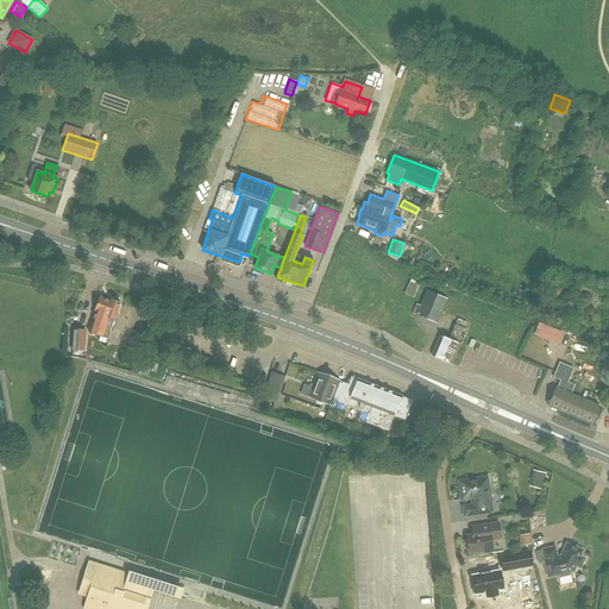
[(403,293),(413,296),(418,283),(408,280),(403,293)]
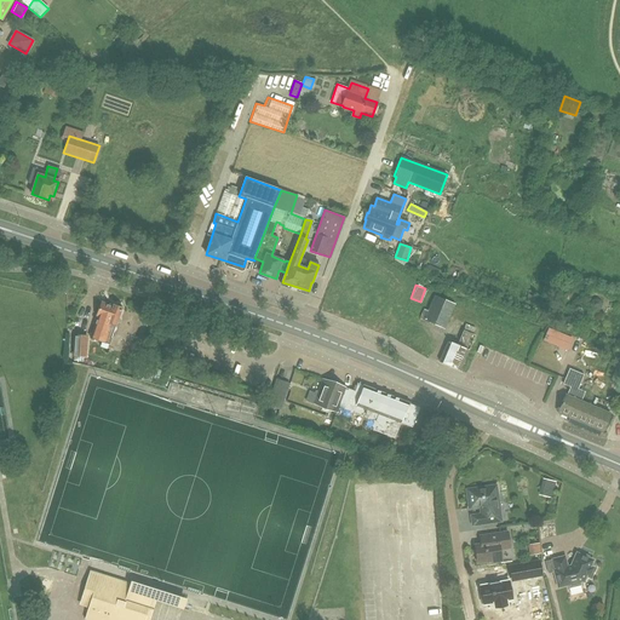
[(428,311),(424,310),(420,319),(445,328),(455,304),(435,296),(428,311)]
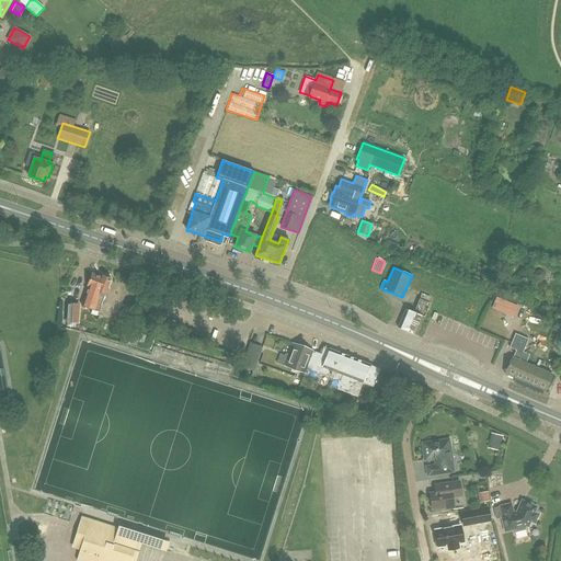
[(81,306),(95,310),(98,305),(102,306),(106,294),(107,293),(109,289),(107,287),(111,278),(110,277),(109,276),(105,275),(103,275),(102,275),(102,276),(92,273),(81,306)]
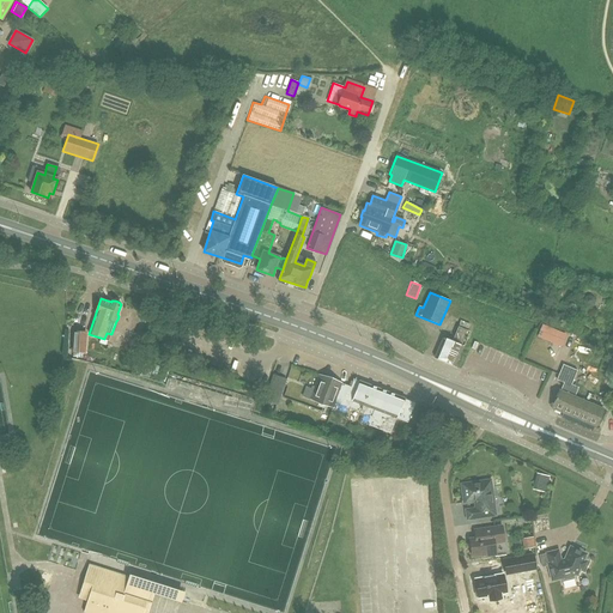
[(562,346),(566,332),(540,323),(535,337),(562,346)]
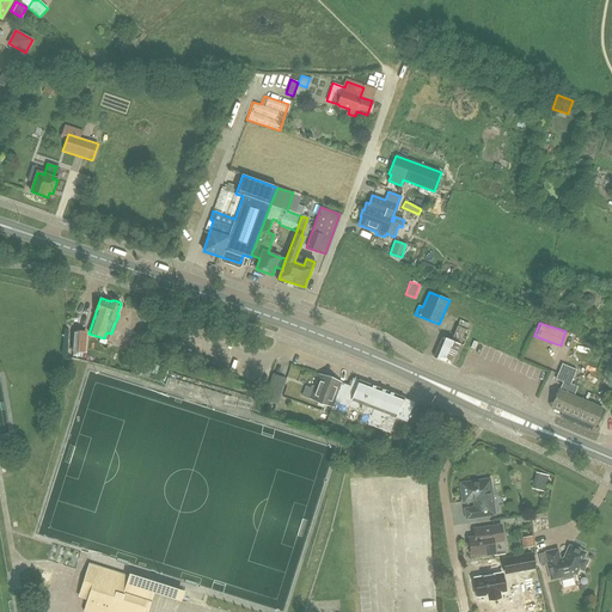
[(463,346),(469,331),(458,326),(451,341),(442,337),(434,357),(454,366),(463,346)]
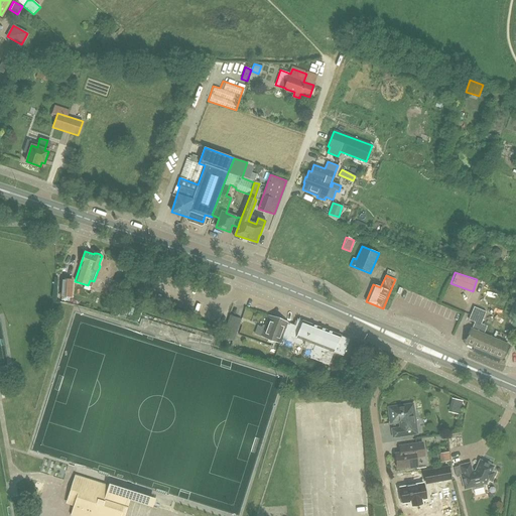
[(52,277),(52,297),(62,297),(62,277),(52,277)]
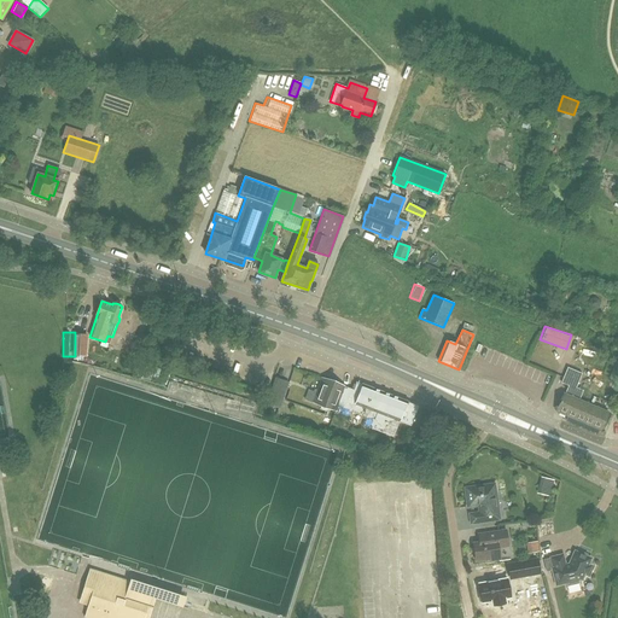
[(75,356),(87,357),(87,336),(75,334),(75,356)]
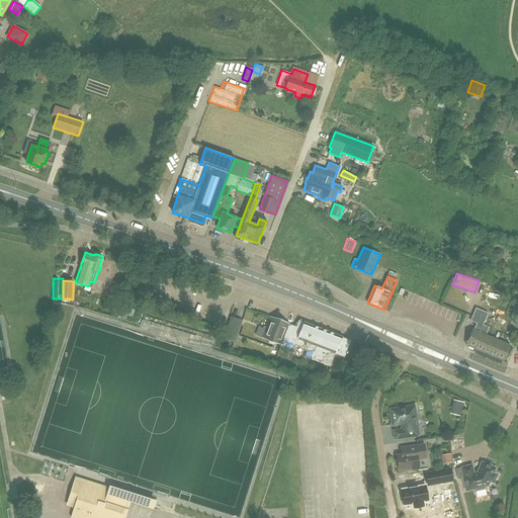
[(483,334),(486,335),(489,328),(483,325),(488,314),(476,309),(470,321),(477,323),(473,330),(472,330),(466,344),(477,349),(483,334)]
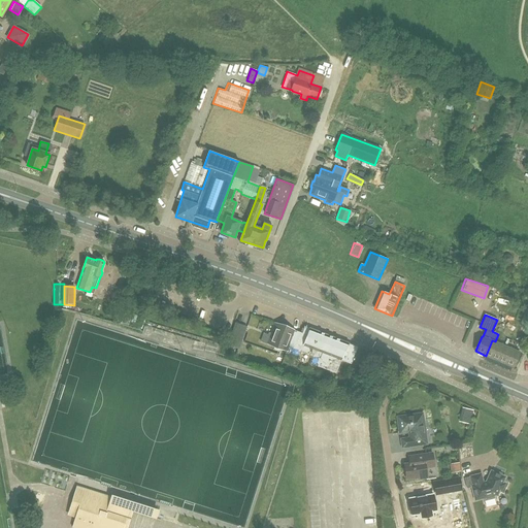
[(227,345),(239,350),(246,327),(235,323),(227,345)]
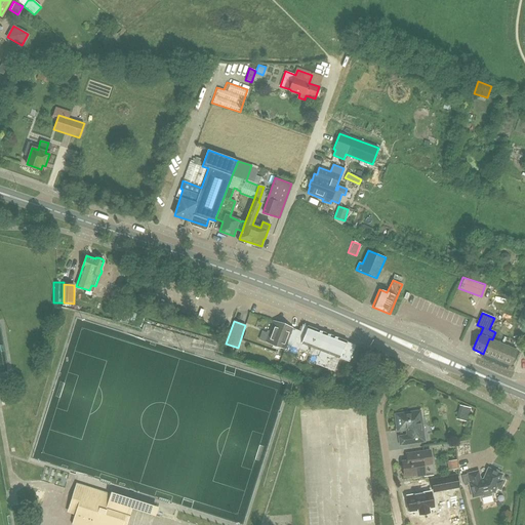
[(286,350),(295,329),(274,321),(269,334),(263,331),(259,339),(286,350)]
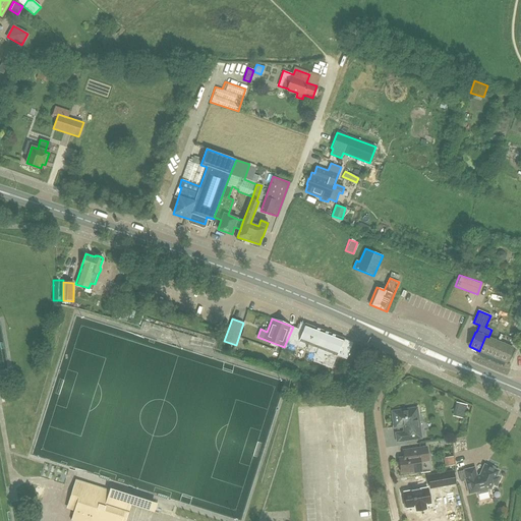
[(293,327),(284,347),(290,349),(291,345),(313,354),(311,360),(332,368),(337,354),(346,358),(352,343),(343,339),(343,338),(300,322),(298,329),(293,327)]
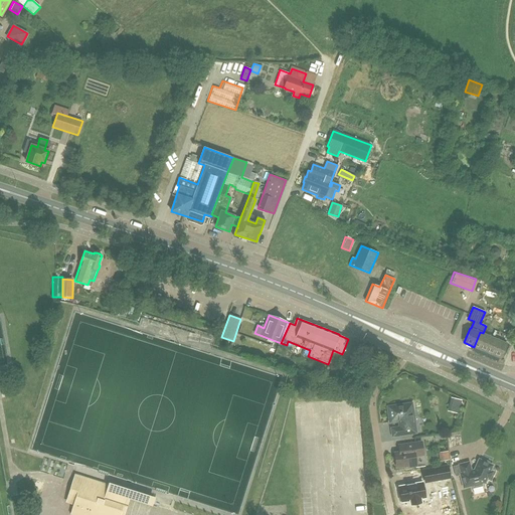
[(480,332),(474,347),(501,358),(507,343),(483,333),(480,332)]
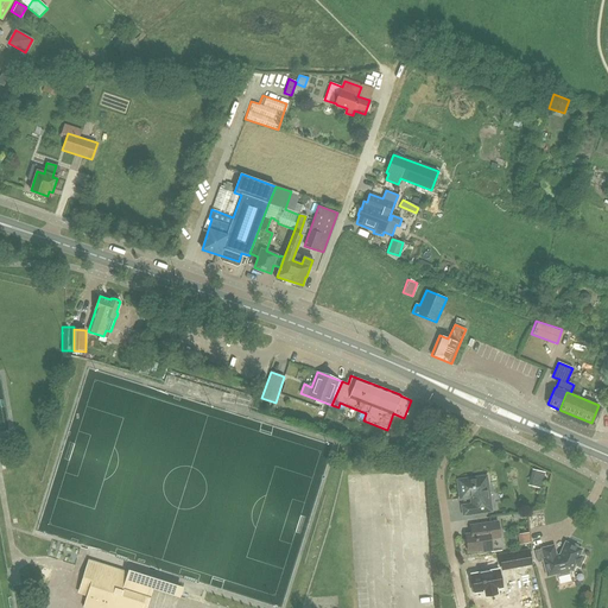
[(530,485),(540,487),(544,472),(533,469),(530,485)]
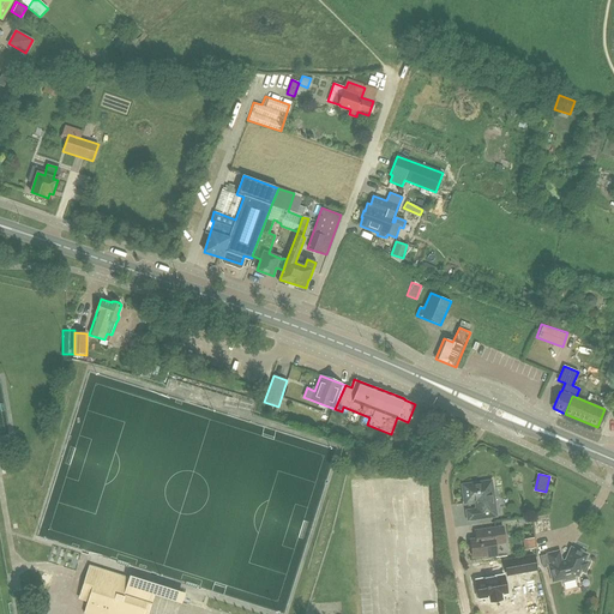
[(495,516),(493,499),(491,481),(462,485),(464,504),(474,503),(474,501),(475,509),(467,510),(468,519),(495,516)]
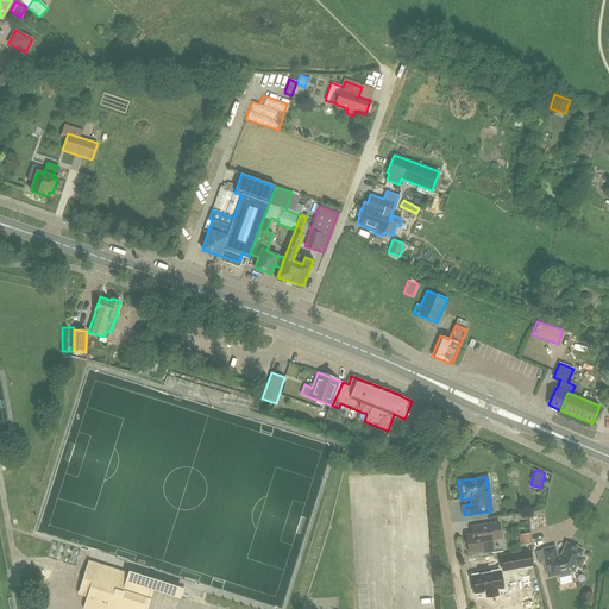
[(493,551),(491,539),(501,538),(498,522),(470,527),(472,535),(466,535),(466,539),(465,540),(465,544),(468,545),(469,552),(483,550),(484,552),(493,551)]
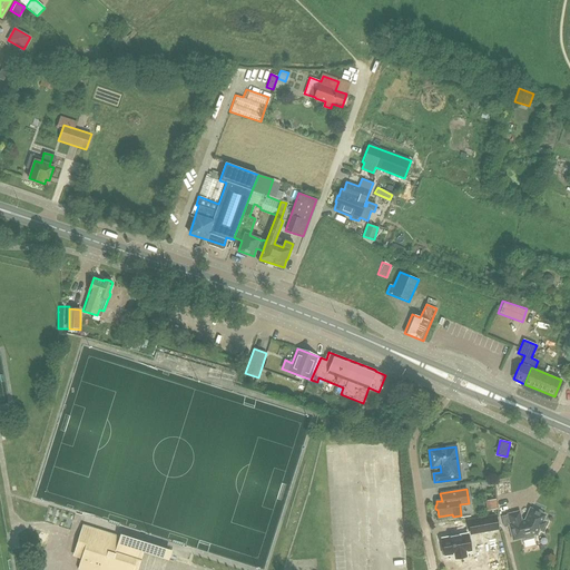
[(519,512),(508,514),(511,524),(510,524),(513,540),(523,537),(524,539),(532,537),(532,534),(537,533),(539,528),(538,528),(541,521),(544,516),(541,513),(542,511),(534,508),(533,510),(530,509),(526,520),(521,521),(519,512)]
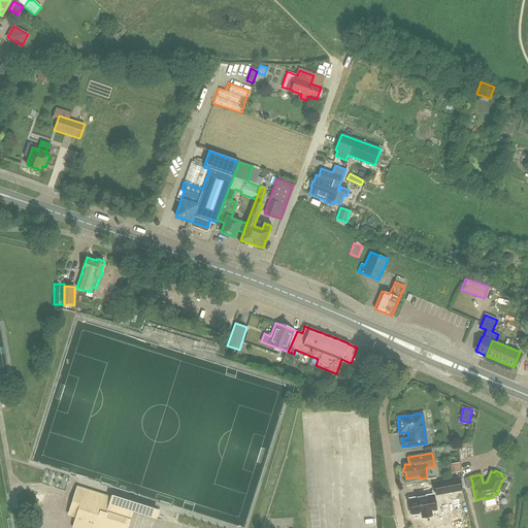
[(459,477),(444,481),(434,483),(436,495),(448,493),(461,490),(459,477)]
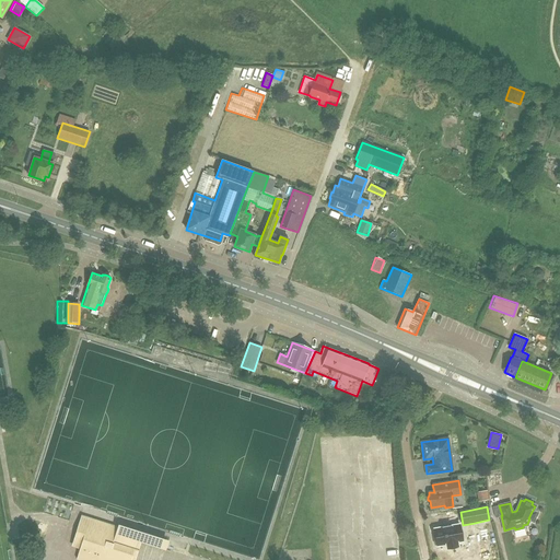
[(81,517),(77,529),(71,546),(80,549),(77,559),(79,559),(135,559),(140,543),(166,550),(167,545),(142,536),(142,537),(81,517)]
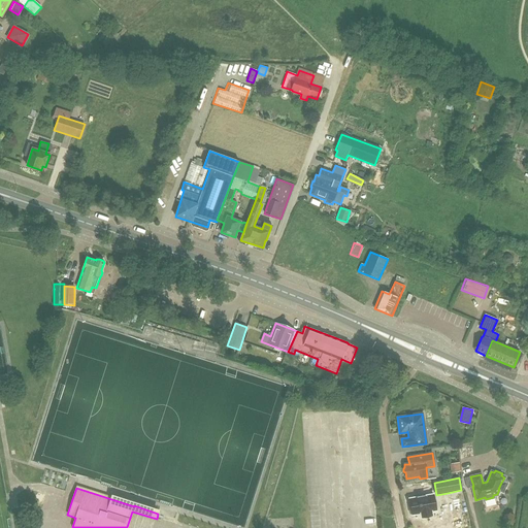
[(418,497),(419,498),(409,499),(410,505),(408,506),(409,515),(411,514),(411,515),(421,514),(422,517),(431,516),(431,512),(436,510),(433,495),(424,496),(418,497)]
